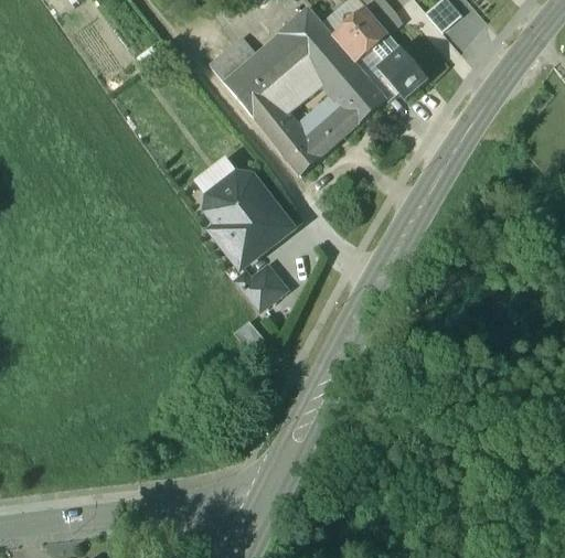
[(54,0),(61,10),(75,0),(54,0)]
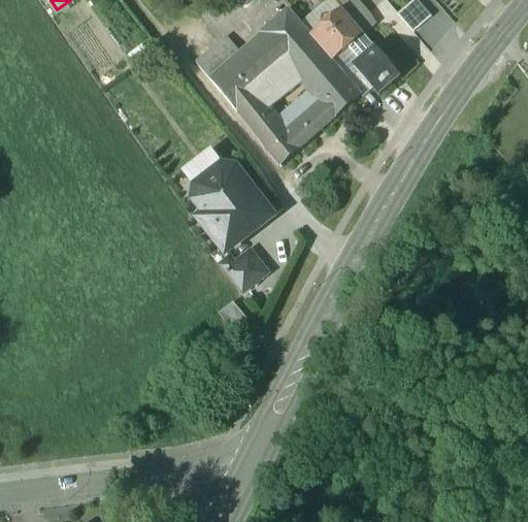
[(408,0),(399,9),(416,27),(434,10),(424,0),(408,0)]
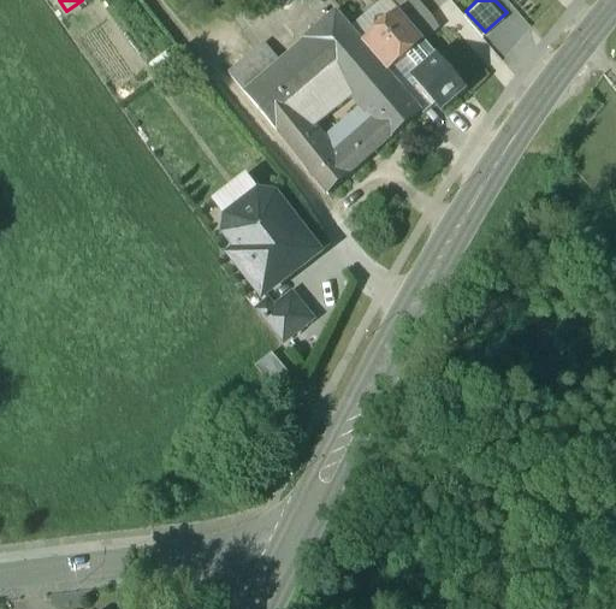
[(497,0),(505,11),(515,4),(513,0),(497,0)]
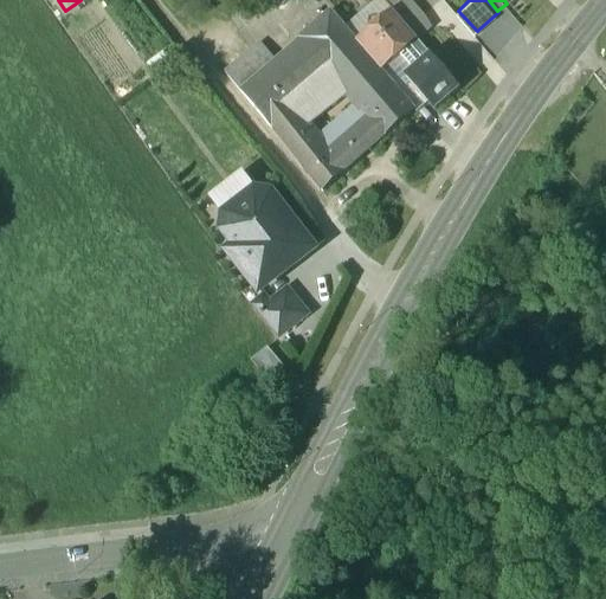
[(416,34),(394,8),(386,15),(369,14),(367,32),(360,38),(381,63),(398,49),(416,34)]
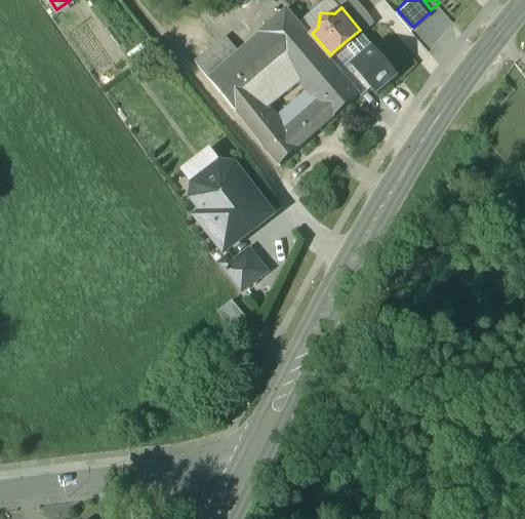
[(286,8),(260,30),(261,31),(300,78),(333,115),(333,116),(335,114),(334,114),(357,93),(358,94),(359,92),(286,8)]
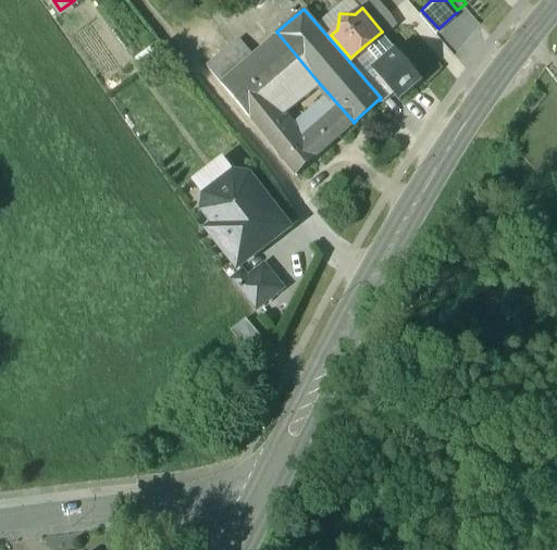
[(396,48),(382,32),(366,45),(381,62),(396,48)]
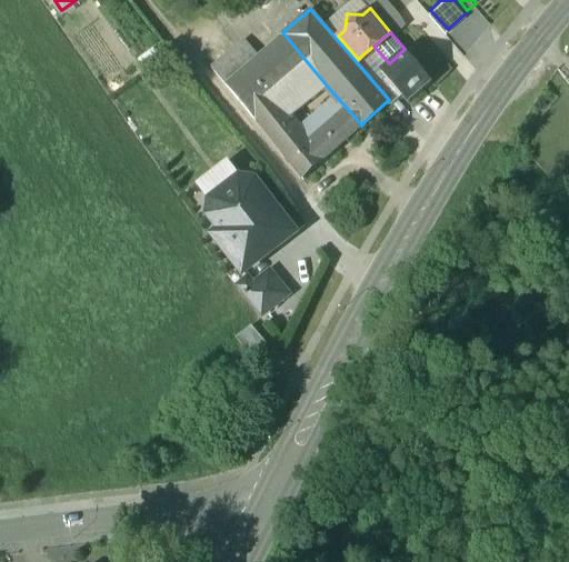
[(247,66),(227,82),(255,117),(292,86),(313,69),(283,33),(259,54),(247,66)]
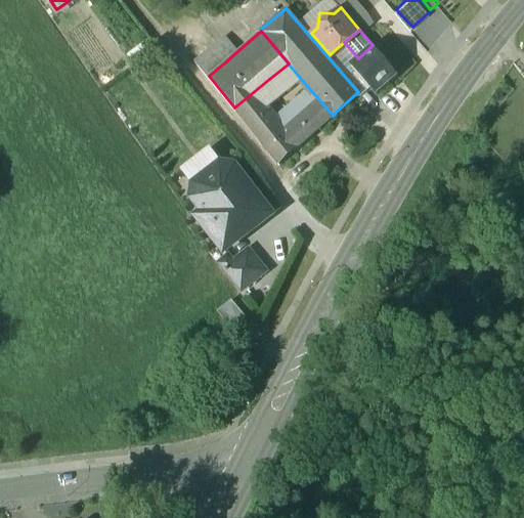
[(238,50),(224,33),(213,43),(227,60),(238,50)]
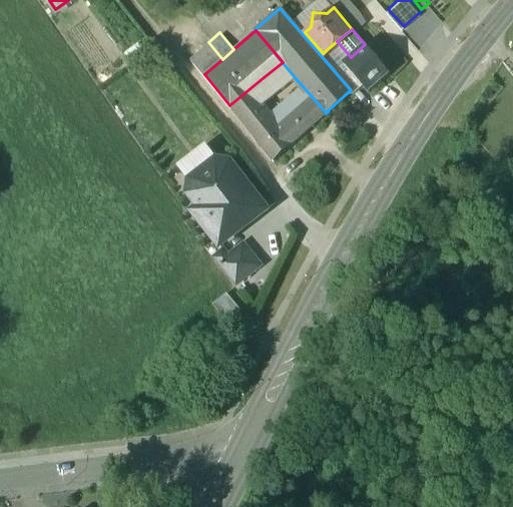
[(222,59),(208,42),(190,58),(204,74),(222,59)]
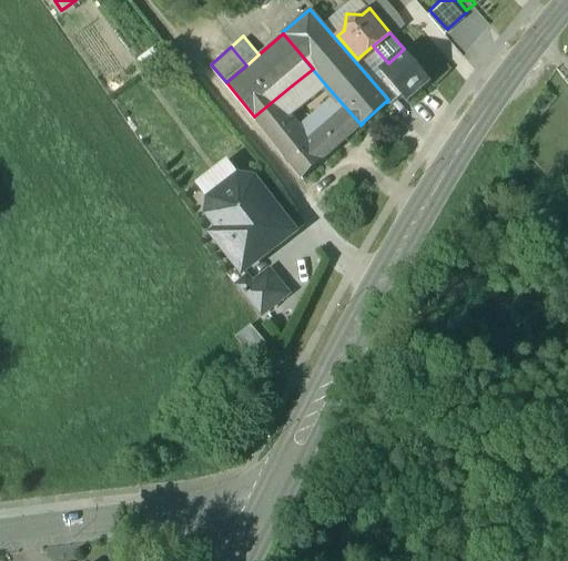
[(430,79),(404,49),(388,63),(381,69),(407,100),(430,79)]
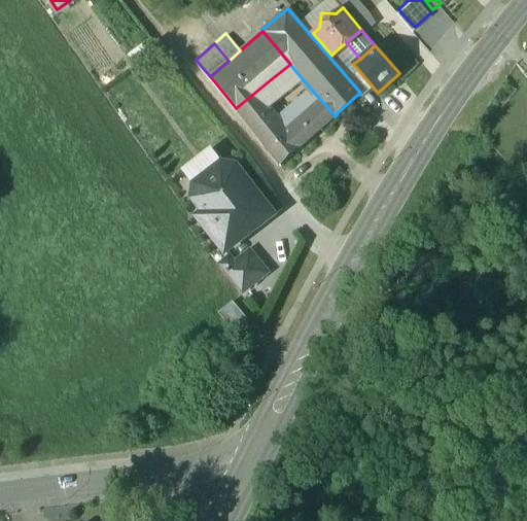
[(271,79),(282,94),(302,78),(290,64),(271,79)]
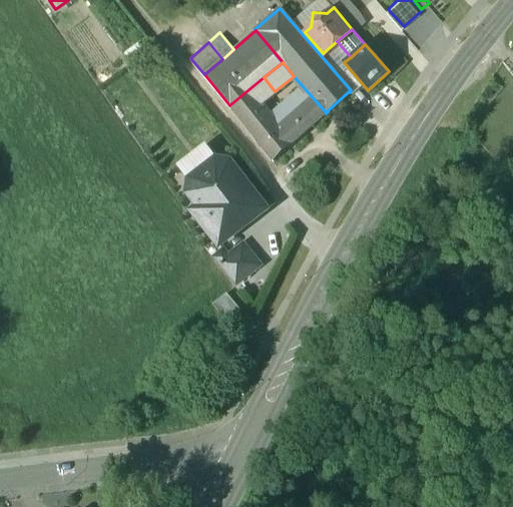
[(282,129),(261,103),(275,91),(264,77),(230,105),(274,159),(275,158),(275,157),(293,142),(294,141),(294,140),(326,112),(315,100),(282,129)]
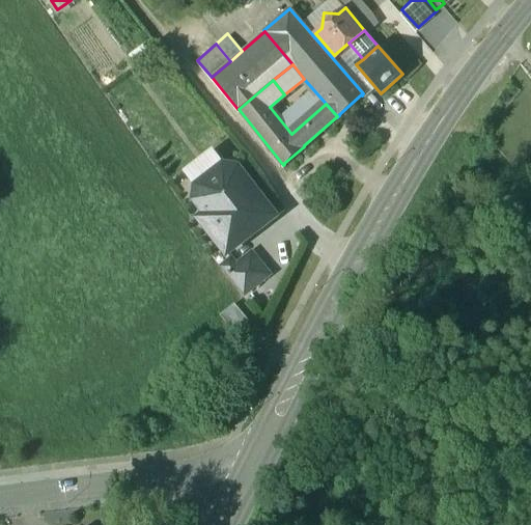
[(274,214),(236,164),(224,163),(214,149),(204,157),(215,170),(197,184),(195,196),(206,211),(200,216),(227,250),(274,214)]
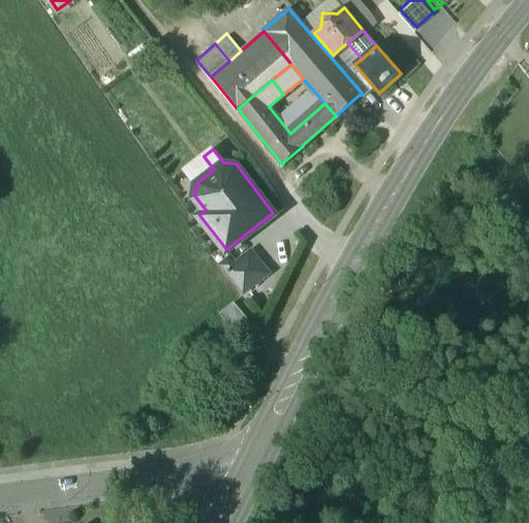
[(220,262),(243,290),(270,270),(251,247),(236,259),(230,253),(220,262)]
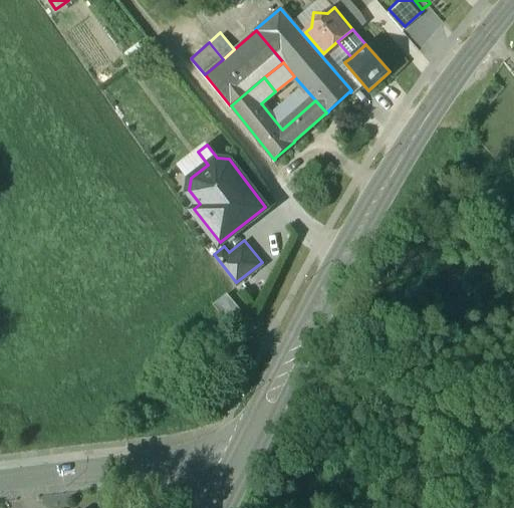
[(227,290),(213,301),(227,318),(241,307),(227,290)]
